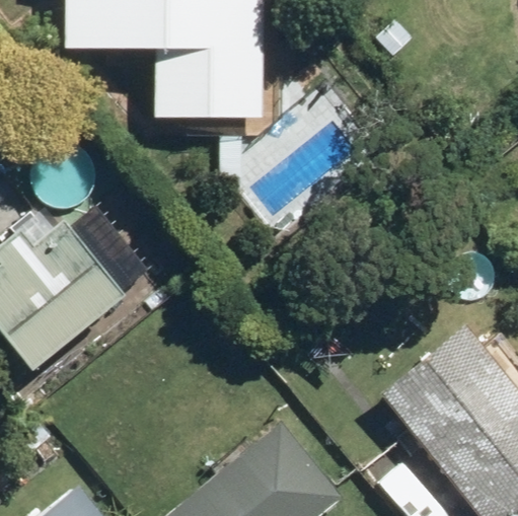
[(66,0),(66,48),(171,49),(171,0),(66,0)]
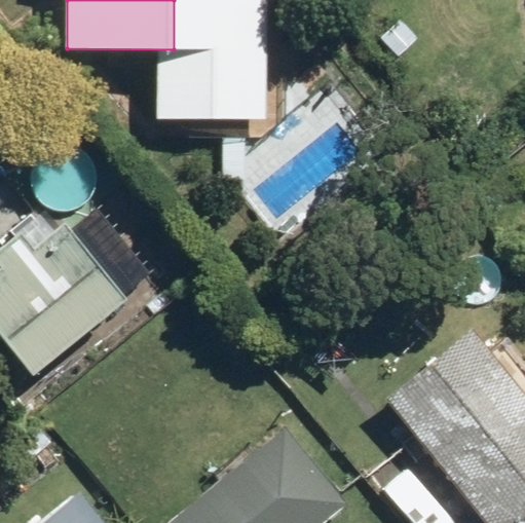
[(72,229),(66,221),(0,272),(0,335),(32,376),(128,299),(125,295),(150,275),(98,209),(72,229)]
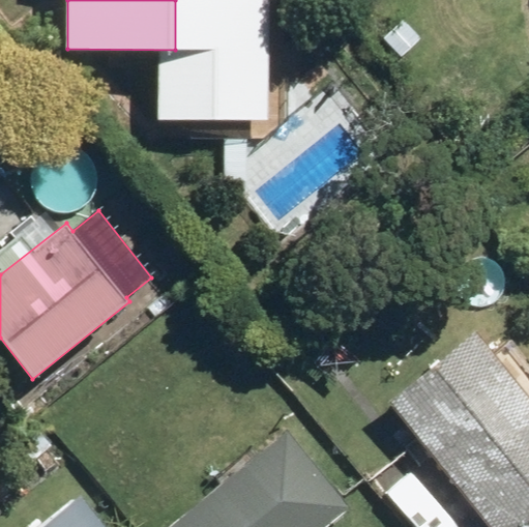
[(528,526),(528,397),(474,330),(385,403),(488,526),(528,526)]
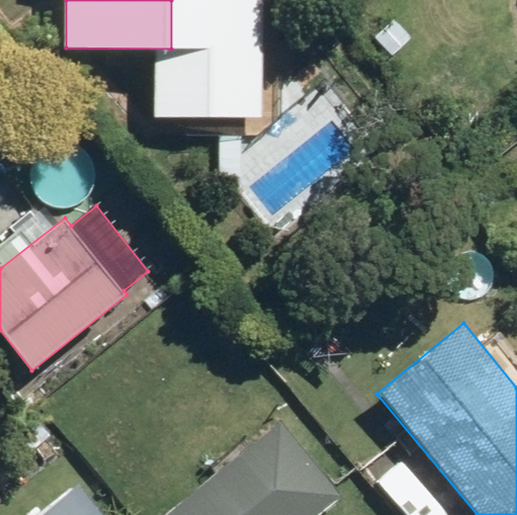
[(280,422),(167,514),(321,514),(342,498),(280,422)]
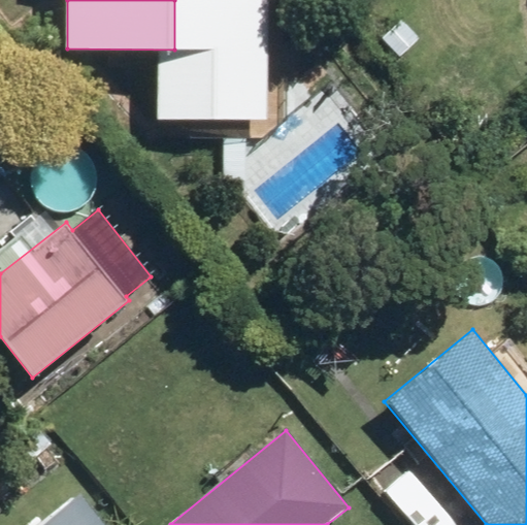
[(105,524),(80,494),(41,524),(105,524)]
